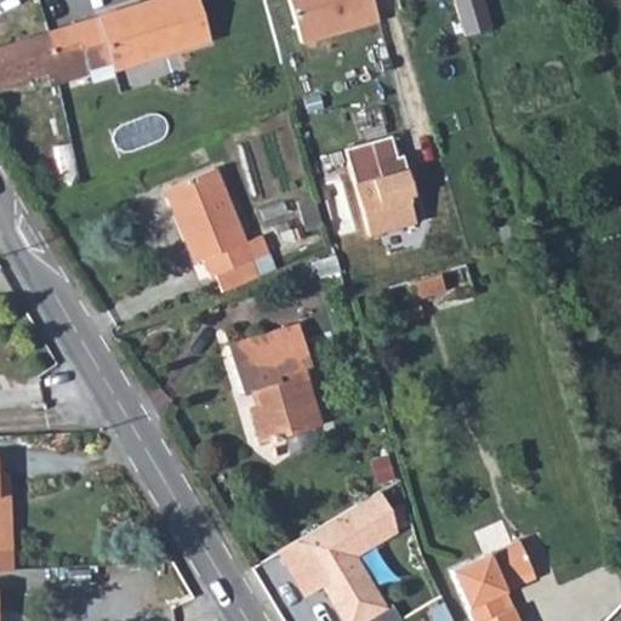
[(197,0),(153,0),(47,33),(64,84),(91,74),(90,68),(110,62),(113,70),(210,40),(197,0)]
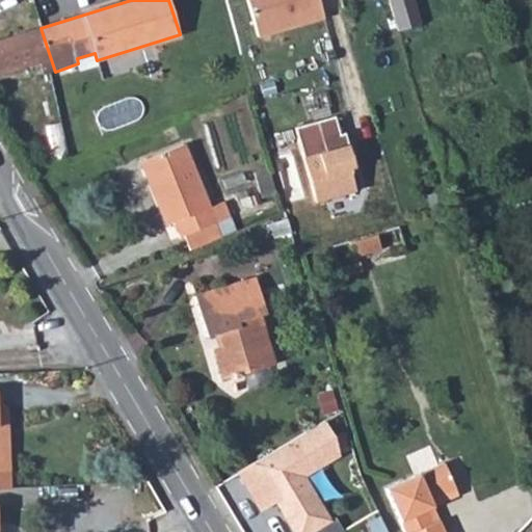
[(246,0),(258,37),(324,18),(319,0),(246,0)]
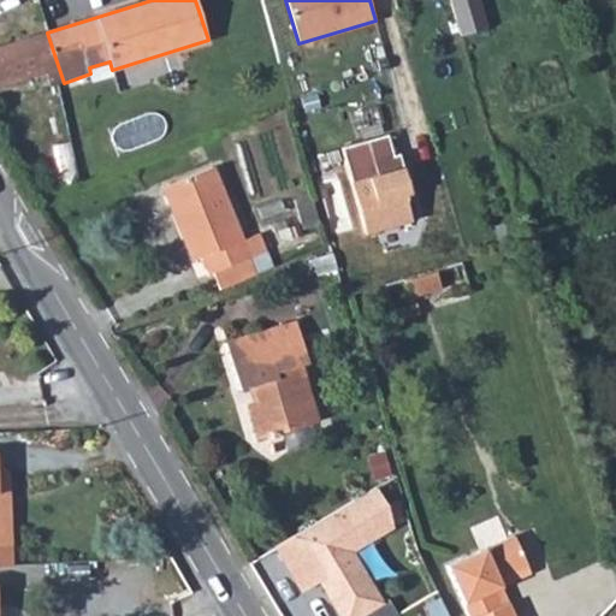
[(451,0),(461,33),(490,24),(483,0),(451,0)]
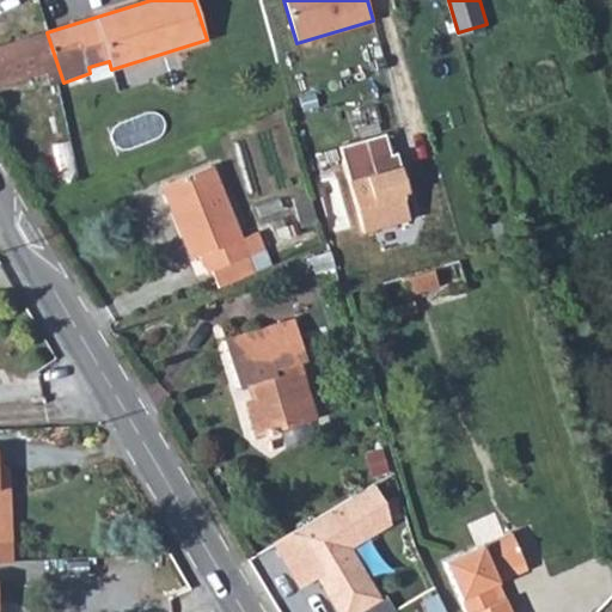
[(63,83),(47,32),(0,46),(0,86),(46,73),(50,86),(63,83)]
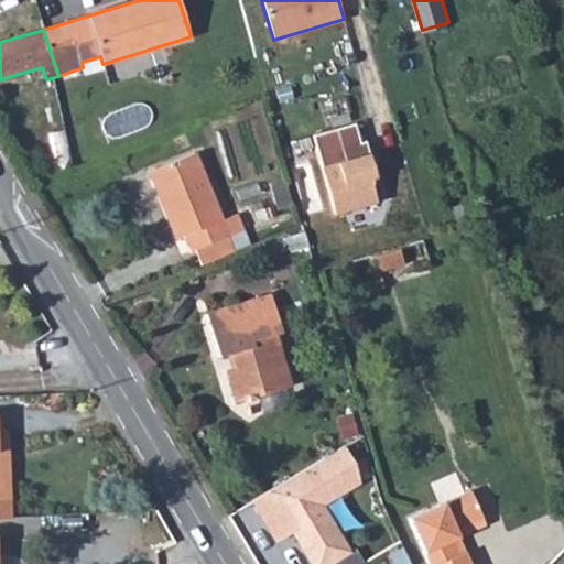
[(355,123),(312,136),(335,215),(377,203),(370,180),(376,177),(366,141),(360,143),(355,123)]
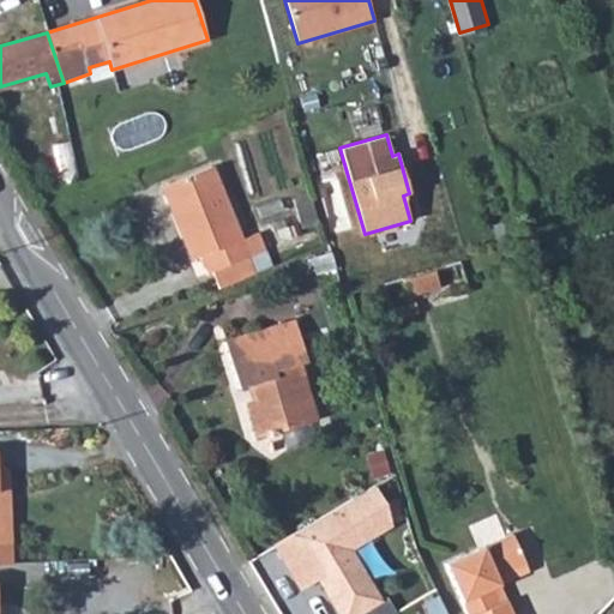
[(211,167),(162,187),(173,212),(178,211),(197,258),(203,257),(209,272),(211,272),(218,289),(256,275),(248,257),(265,251),(258,234),(241,240),(211,167)]
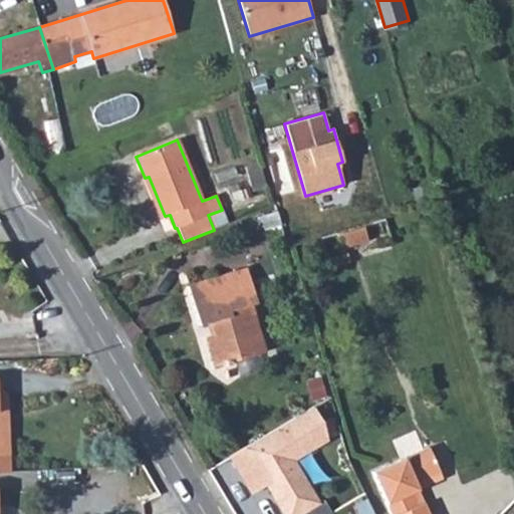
[(258,164),(246,168),(253,192),(266,188),(258,164)]
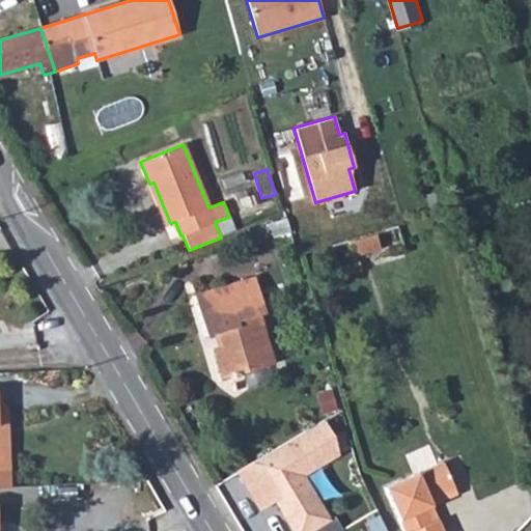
[(376,233),(347,242),(353,257),(381,249),(376,233)]
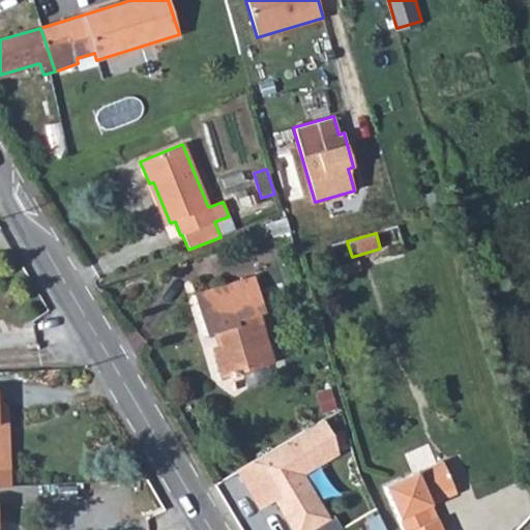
[(358,261),(337,267),(341,276),(361,270),(358,261)]
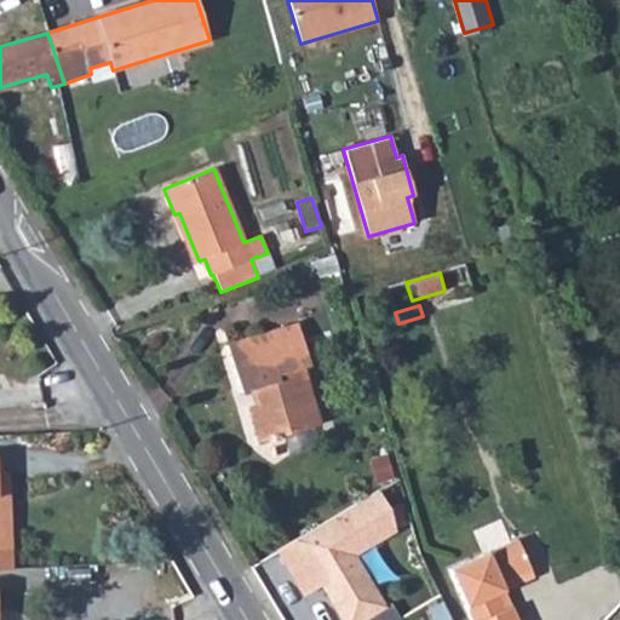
[(308,429),(300,405),(313,402),(303,368),(310,366),(298,326),(264,336),(265,340),(228,351),(240,392),(256,389),(260,405),(250,407),(259,443),(308,429)]
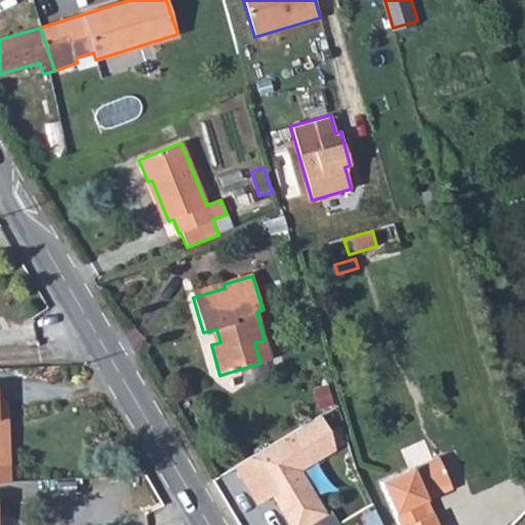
[(265,340),(254,342),(260,363),(272,360),(266,339),(265,340)]
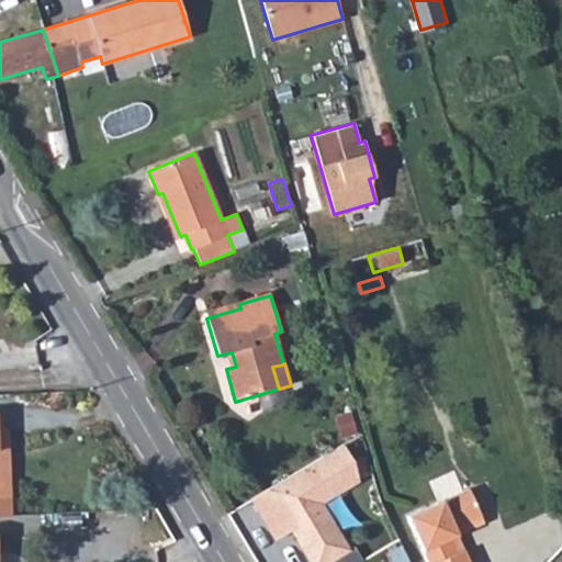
[(343,445),(251,499),(276,540),(292,530),(300,534),(303,539),(299,542),(311,561),(327,561),(348,550),(321,503),(358,481),(352,461),(343,445)]
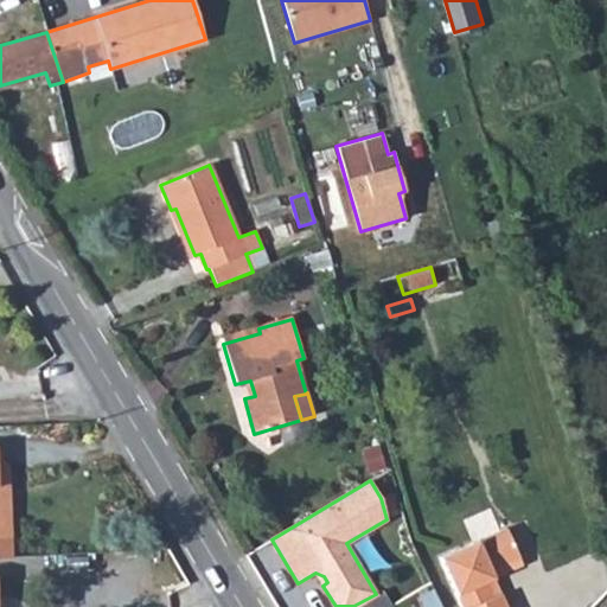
[(505,529),(440,557),(461,606),(506,606),(500,594),(493,598),(486,581),(493,577),(491,570),(518,558),(505,529)]
